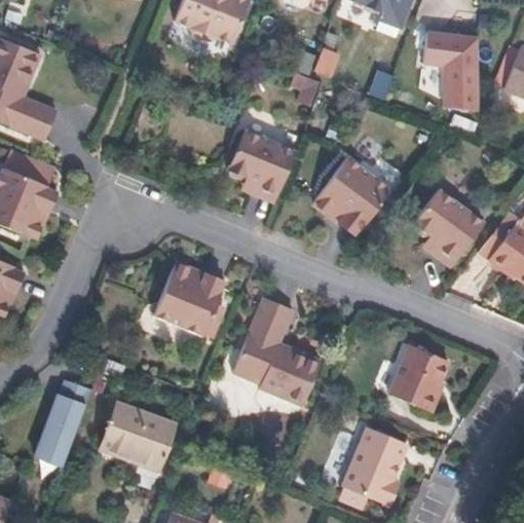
[(183,0),(175,20),(189,26),(192,32),(208,38),(216,36),(231,42),(249,0),(183,0)]
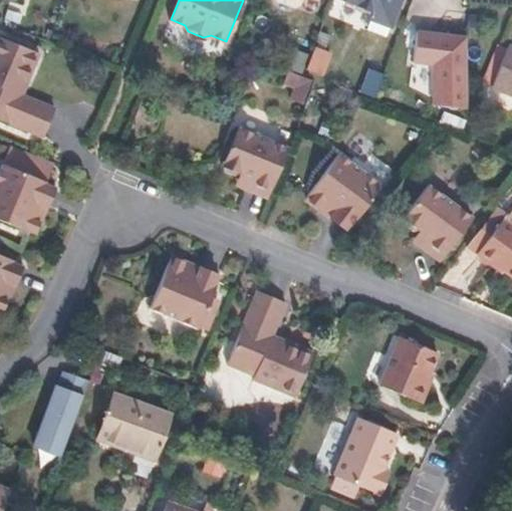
[(351,0),(371,7),(363,26),(385,34),(398,0),(351,0)]
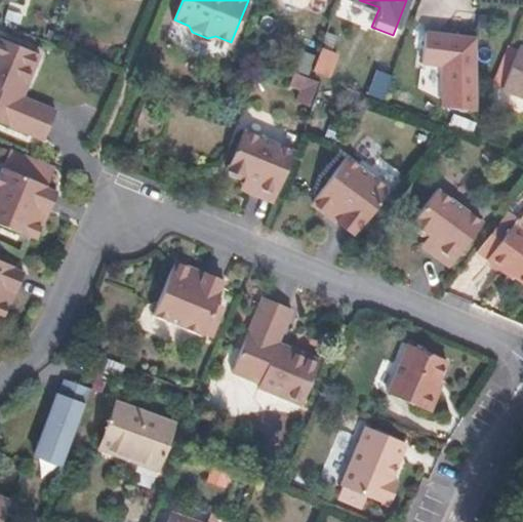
[(476,35),(426,35),(426,68),(477,67),(476,35)]
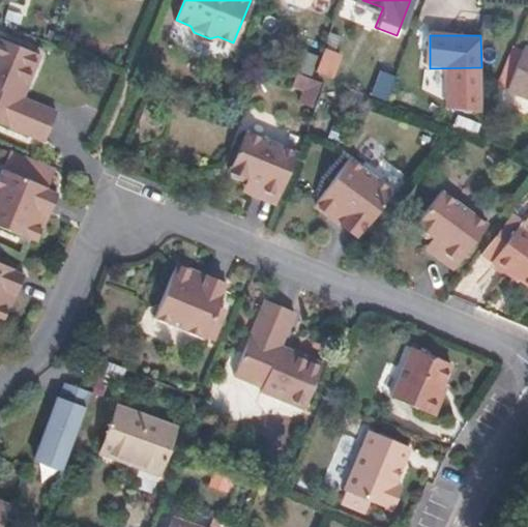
[(0,124),(48,144),(60,112),(27,98),(21,96),(25,84),(32,87),(45,56),(0,37),(0,124)]
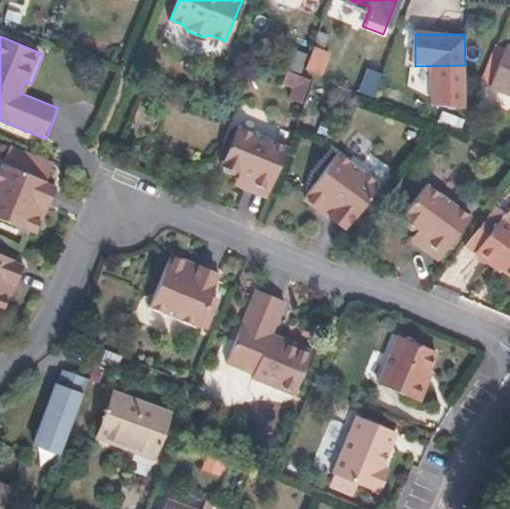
[(312,44),(297,38),(288,61),(303,66),(312,44)]
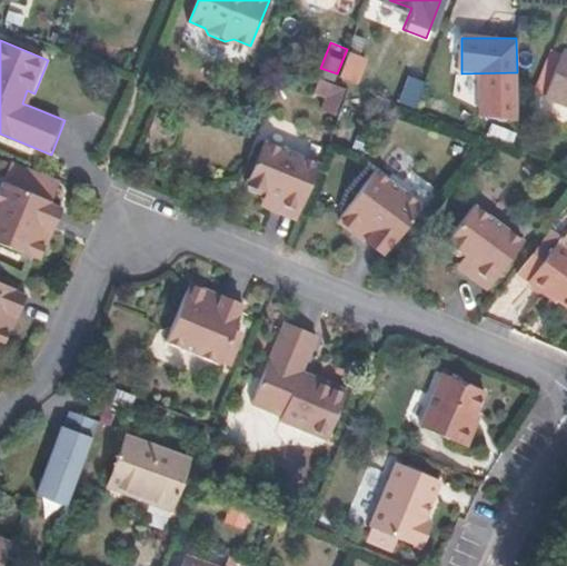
[(566,49),(564,48),(546,91),(566,100),(566,49)]
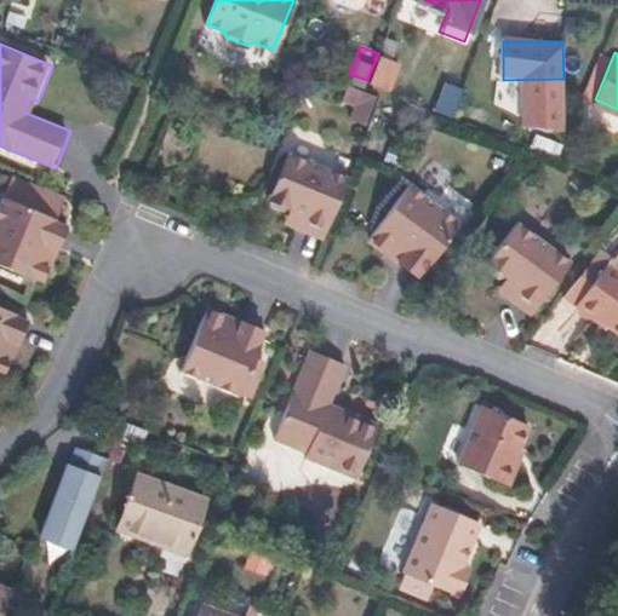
[(398,61),(378,53),(367,80),(387,88),(398,61)]
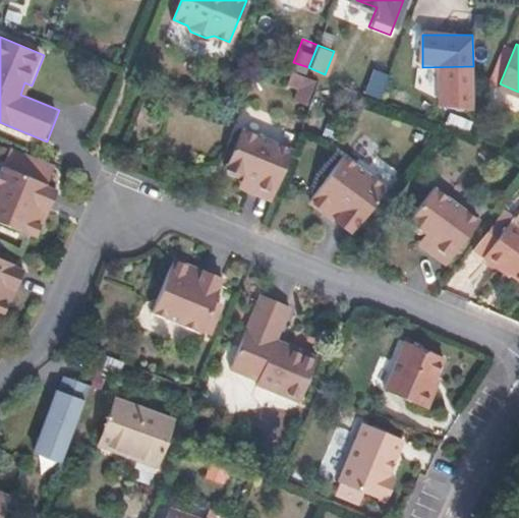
[(381,97),(390,73),(377,67),(366,91),(381,97)]
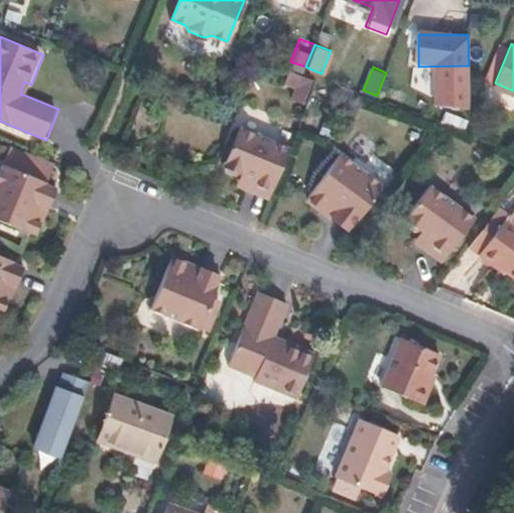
[(31,85),(24,82),(20,94),(26,96),(31,85)]
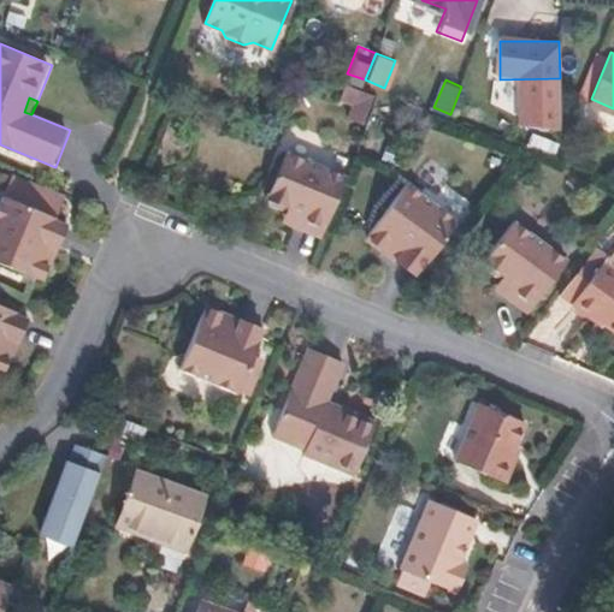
[(349,173),(289,149),(269,196),(271,203),(282,208),(293,206),(307,212),(300,226),(323,236),(349,173)]
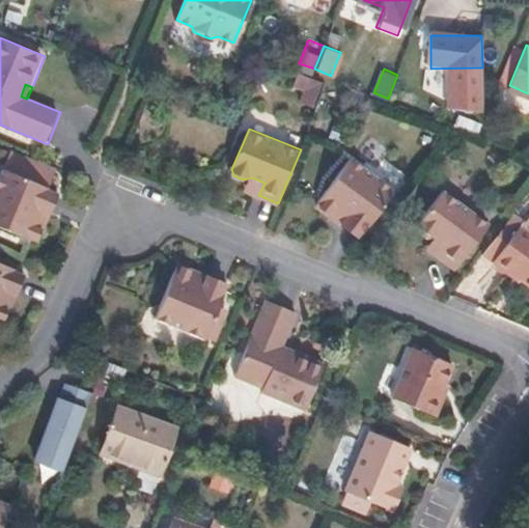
[(22,151),(16,149),(6,171),(12,173),(19,159),(22,151)]
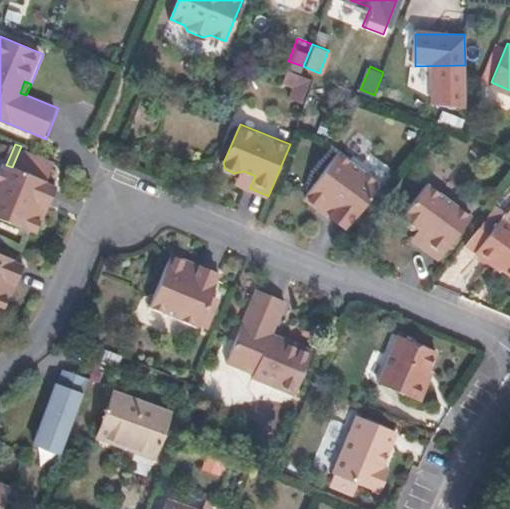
[(21,146),(18,153),(53,168),(56,161),(21,146)]
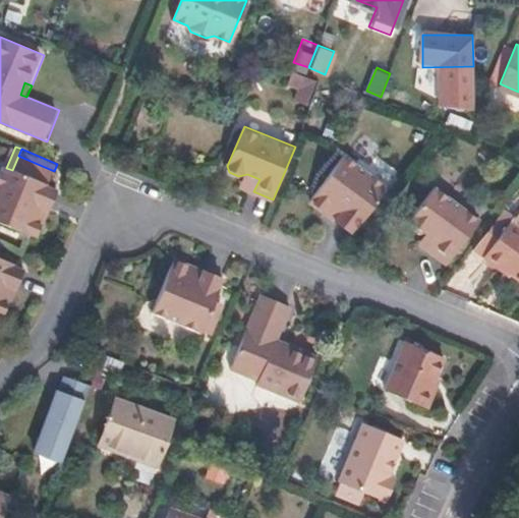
[(387,187),(345,154),(313,194),(313,202),(324,210),(327,206),(333,210),(330,214),(352,231),(387,187)]
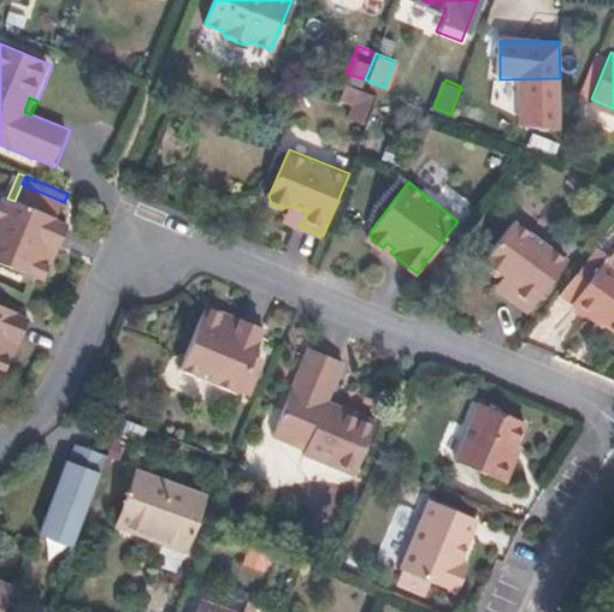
[(15,201),(7,198),(0,215),(0,262),(37,280),(45,279),(49,267),(46,260),(48,254),(54,254),(68,224),(58,219),(64,202),(22,184),(15,201)]
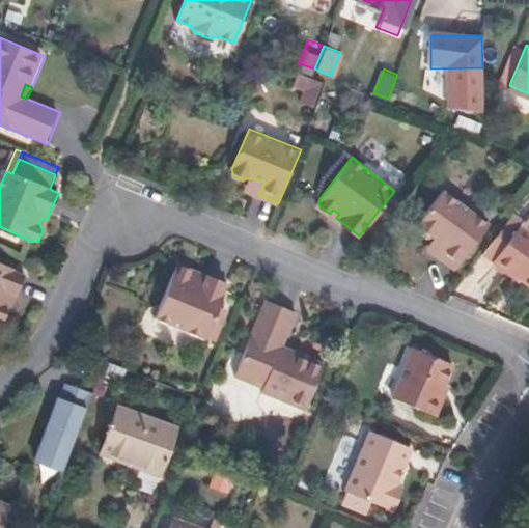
[(265,183),(252,177),(247,190),(258,195),(265,183)]
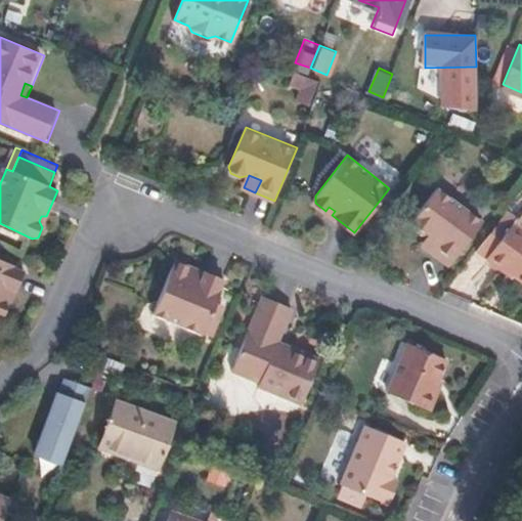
[(410,221),(410,227),(419,233),(426,232),(436,240),(429,249),(449,264),(482,220),(437,185),(410,221)]
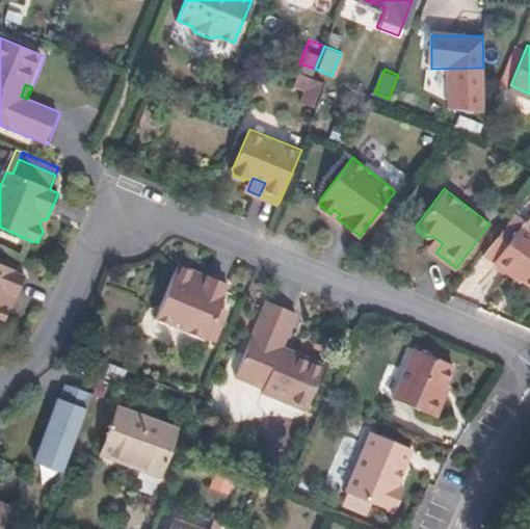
[(340,214),(334,210),(330,214),(337,218),(340,214)]
